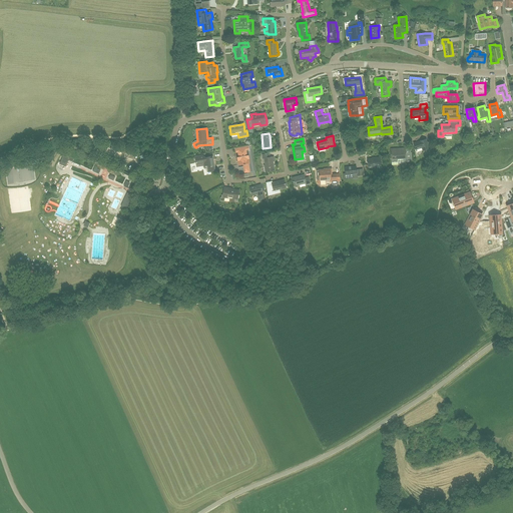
[(414,143),(416,150),(422,148),(423,151),(432,147),(430,141),(429,141),(427,142),(426,139),(420,141),(419,142),(414,143)]
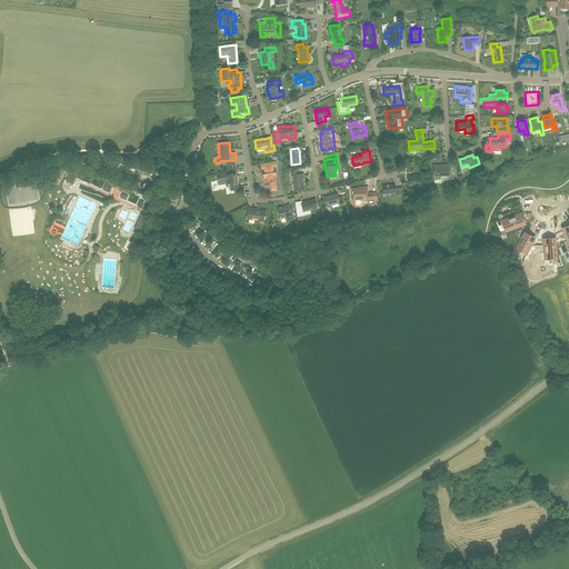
[(263,169),(265,175),(263,175),(265,183),(270,182),(271,191),(277,190),(276,181),(277,181),(276,172),(275,172),(273,167),(277,166),(276,161),(266,163),(267,166),(267,169),(263,169)]
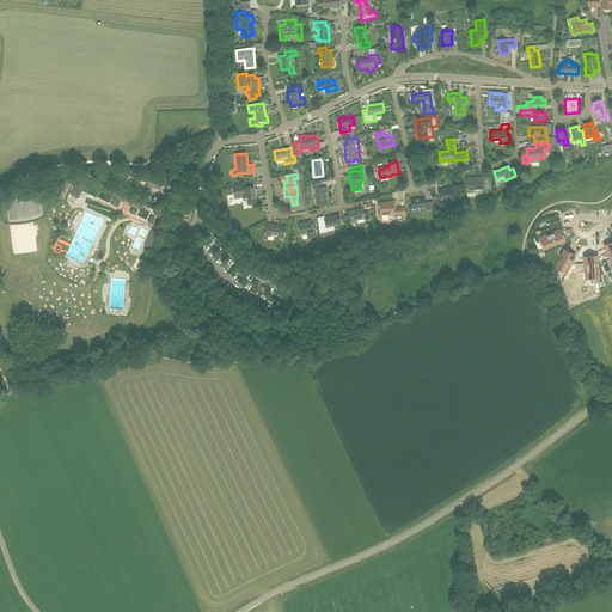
[(484,183),(484,178),(484,177),(466,178),(467,190),(467,196),(475,196),(475,195),(475,189),(484,189),(484,194),(491,194),(490,183),(488,183),(484,183)]
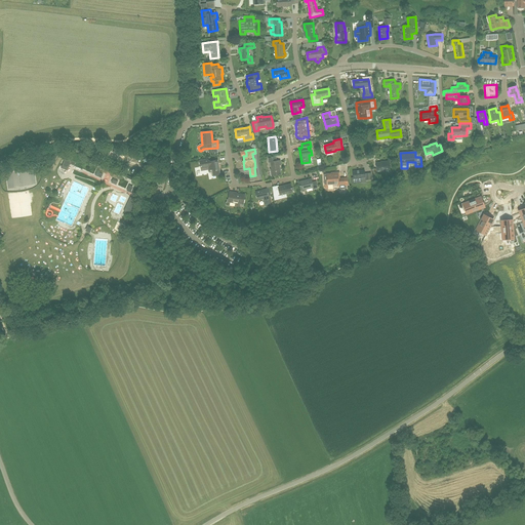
[(70,159),(66,157),(61,168),(67,171),(69,166),(70,164),(72,165),(74,166),(76,162),(70,159)]
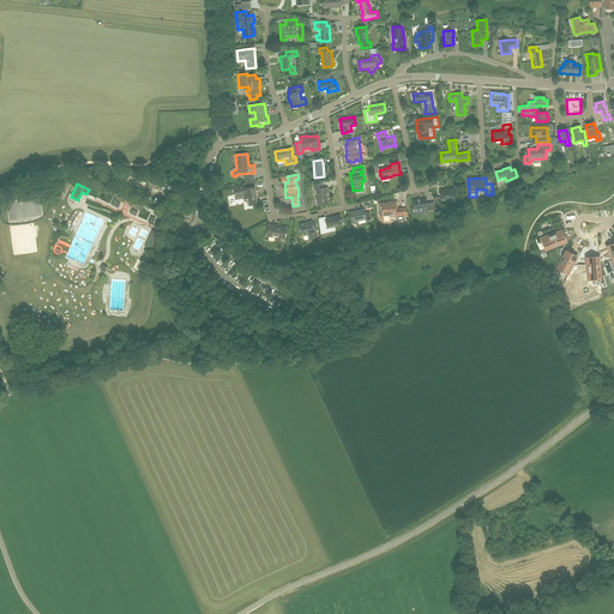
[(317,205),(319,205),(327,204),(326,193),(329,193),(327,188),(323,188),(323,186),(323,184),(313,185),(314,191),(317,191),(318,198),(315,198),(317,205)]
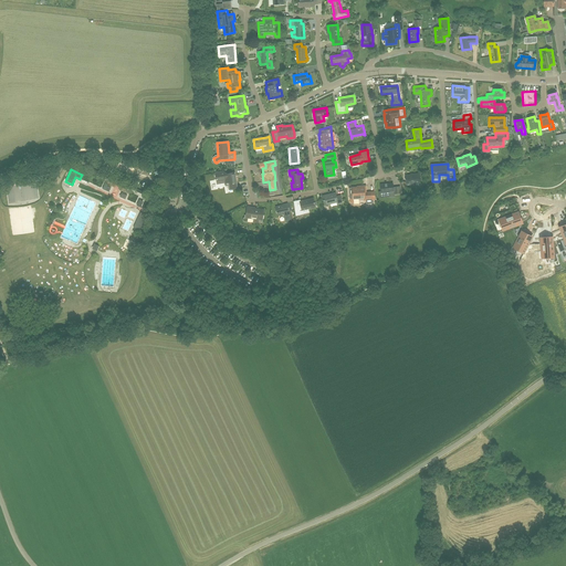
[(226,184),(229,184),(230,189),(238,188),(234,173),(227,174),(224,173),(223,171),(215,173),(216,176),(217,178),(216,178),(216,180),(217,180),(217,181),(224,180),(226,184)]
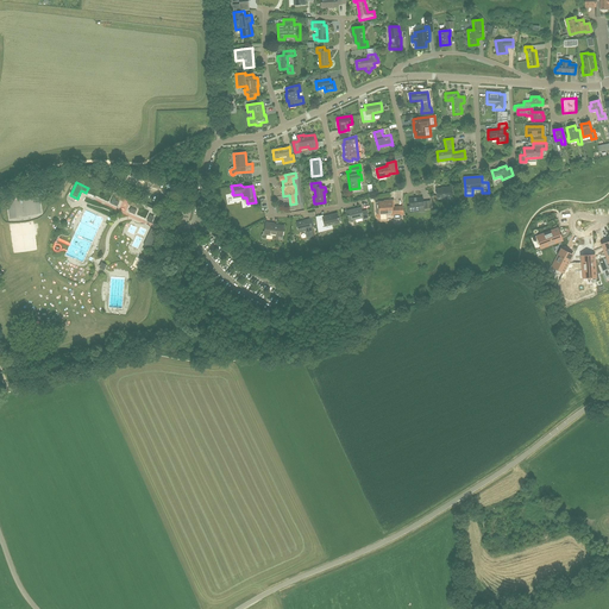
[(437,189),(437,195),(438,201),(443,201),(443,198),(452,196),(451,187),(444,188),(437,189)]
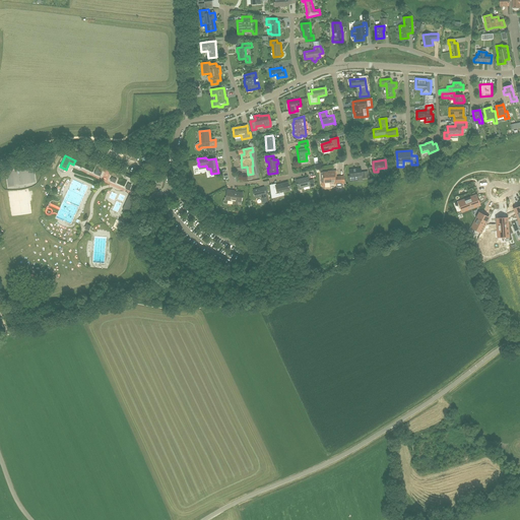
[(353,170),(349,170),(350,177),(348,177),(348,182),(354,181),(354,180),(356,180),(356,176),(362,176),(362,179),(365,178),(365,172),(362,173),(361,169),(358,170),(358,169),(355,169),(355,170),(353,170)]
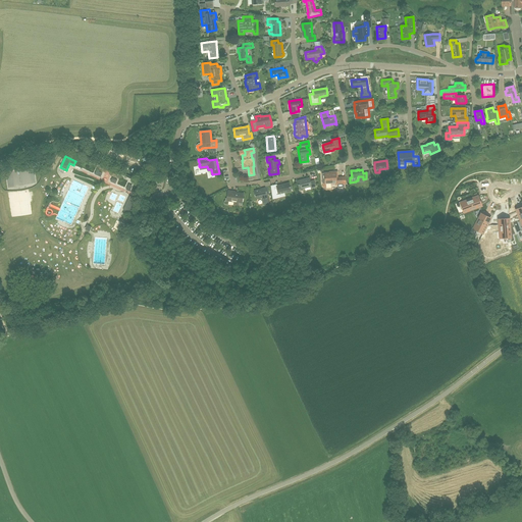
[(331,187),(330,184),(335,183),(335,185),(343,185),(343,177),(341,177),(336,177),(336,172),(324,173),(324,175),(322,175),(323,188),(331,187)]
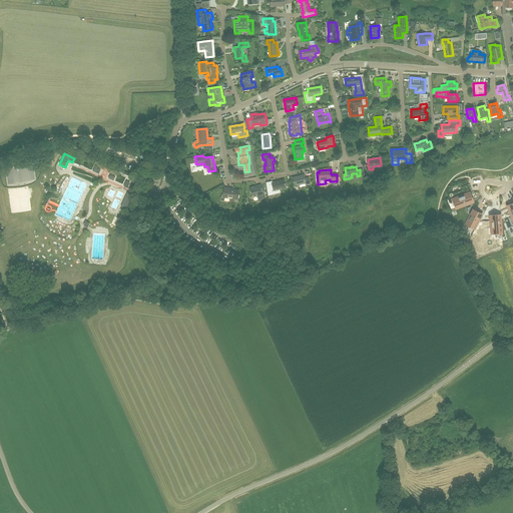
[(305,178),(305,175),(294,177),(293,177),(295,185),(306,183),(306,184),(310,183),(309,177),(307,177),(305,178)]
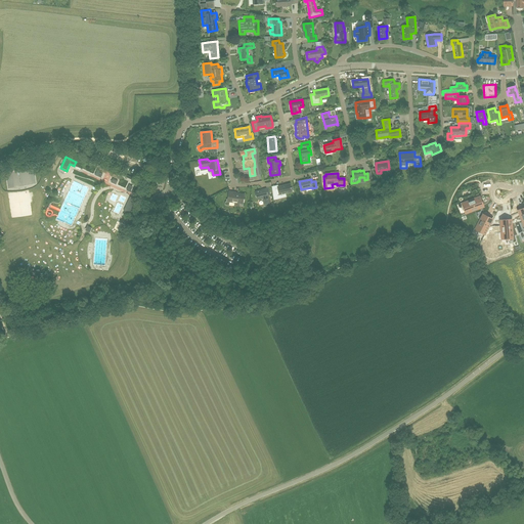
[(274,191),(276,200),(280,199),(279,194),(292,191),(290,184),(277,187),(278,190),(276,190),(274,191)]
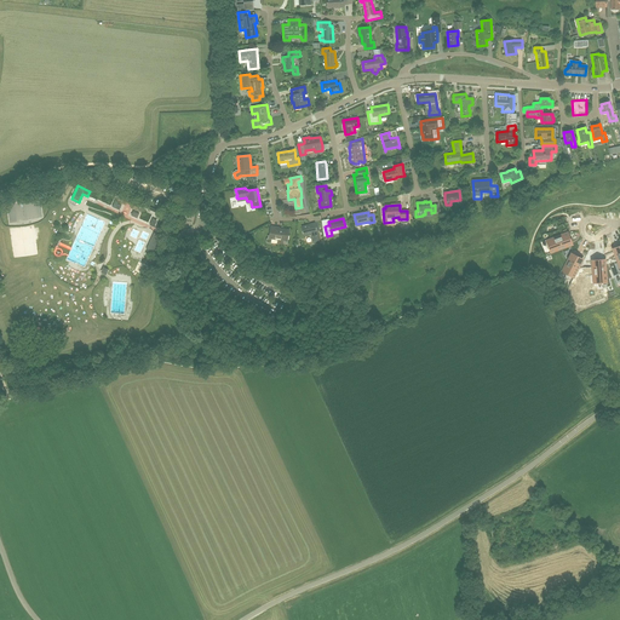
[(316,225),(314,225),(313,225),(303,228),(302,228),(302,229),(302,231),(303,233),(304,235),(311,234),(313,242),(319,241),(317,233),(316,225)]
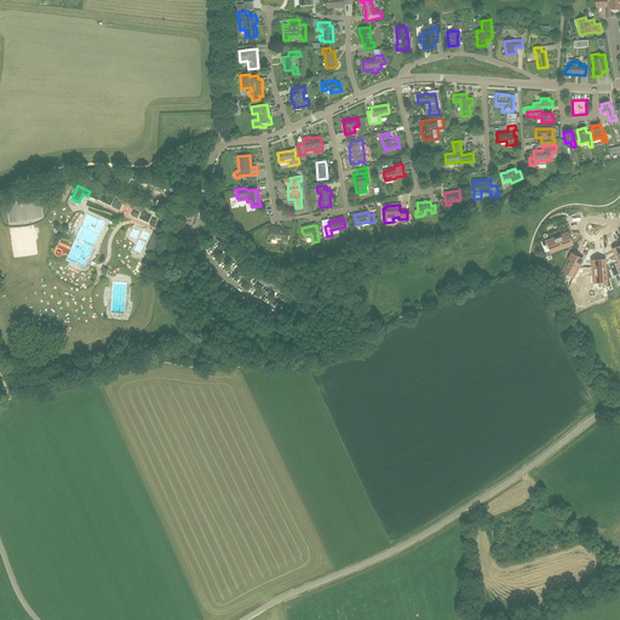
[(269,239),(271,239),(277,240),(277,245),(283,245),(283,244),(287,244),(287,241),(288,230),(280,229),(280,228),(275,228),(271,227),(270,236),(269,239)]
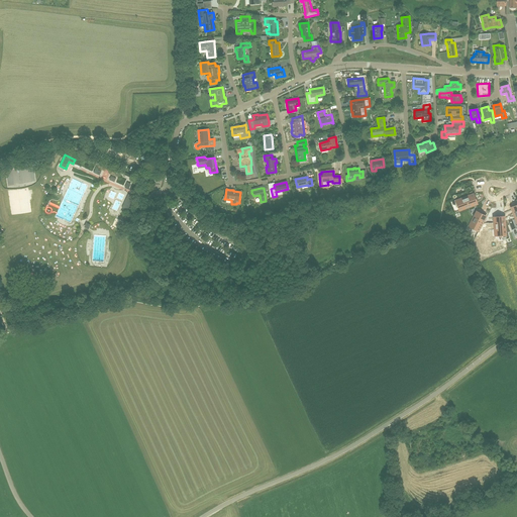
[(122,208),(127,210),(133,197),(128,194),(122,208)]
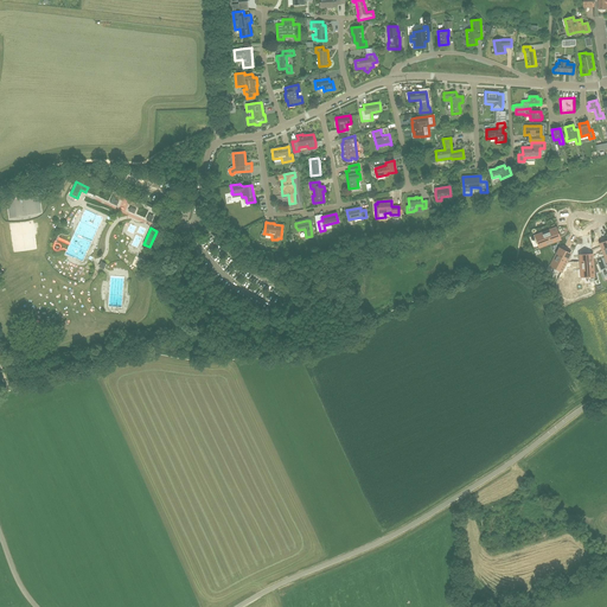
[(550,234),(549,231),(542,234),(543,236),(536,240),(540,248),(561,240),(557,231),(550,234)]
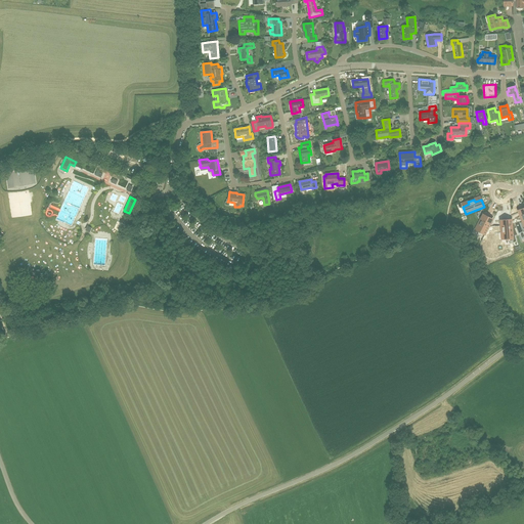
[(480,226),(477,231),(482,233),(485,234),(492,220),(490,218),(488,217),(485,216),(482,221),(481,221),(478,225),(480,226)]
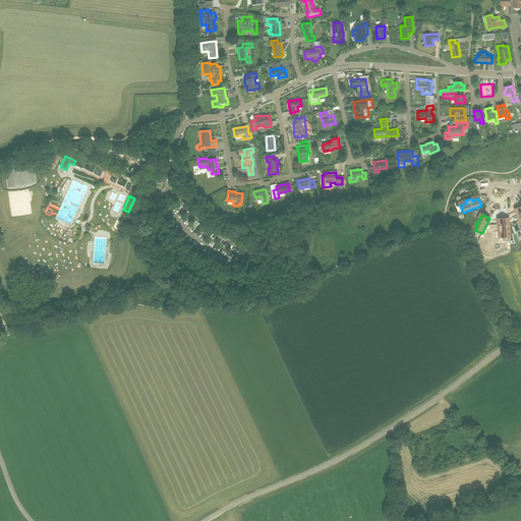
[(510,238),(509,219),(498,220),(499,238),(510,238)]
